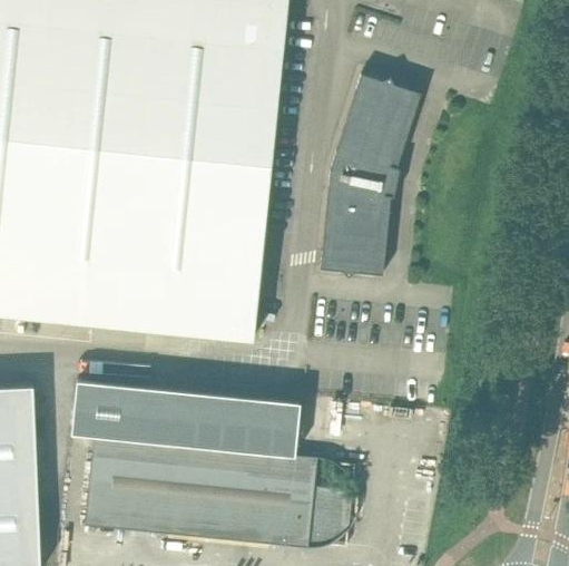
[(0,0),(0,314),(254,341),(288,0),(0,0)]
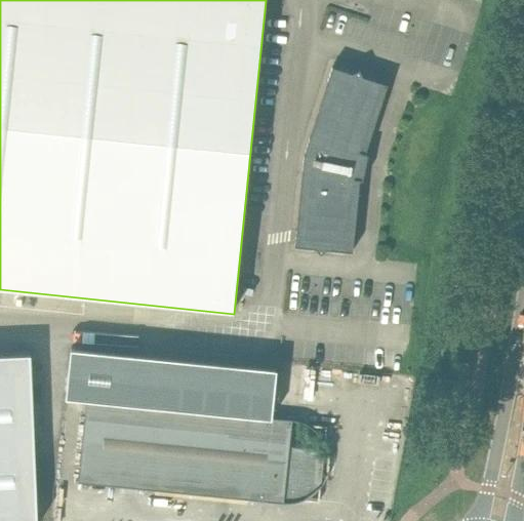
[(327,252),(354,254),(355,236),(351,236),(356,183),(364,184),(364,179),(359,179),(360,173),(366,170),(362,164),(364,158),(368,160),(369,157),(362,154),(378,103),(383,105),(389,87),(364,79),(360,72),(354,76),(333,69),(305,156),(306,157),(306,158),(305,158),(295,249),(317,251),(322,256),(327,252)]
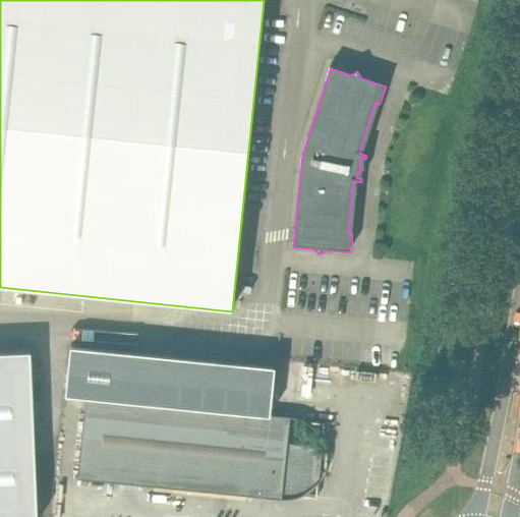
[(271,418),(276,369),(71,348),(66,397),(87,399),(271,418)]
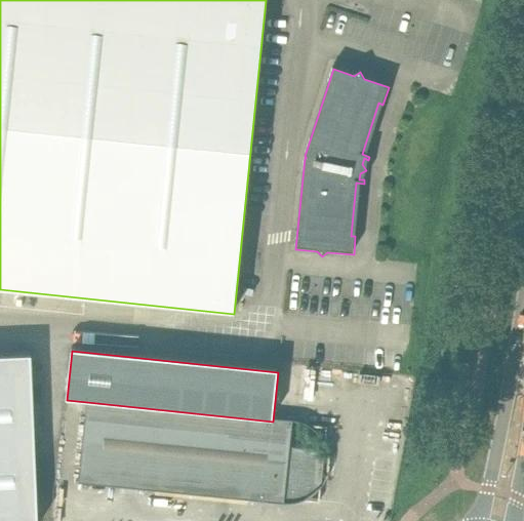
[(0,357),(0,520),(38,520),(32,356),(0,357)]
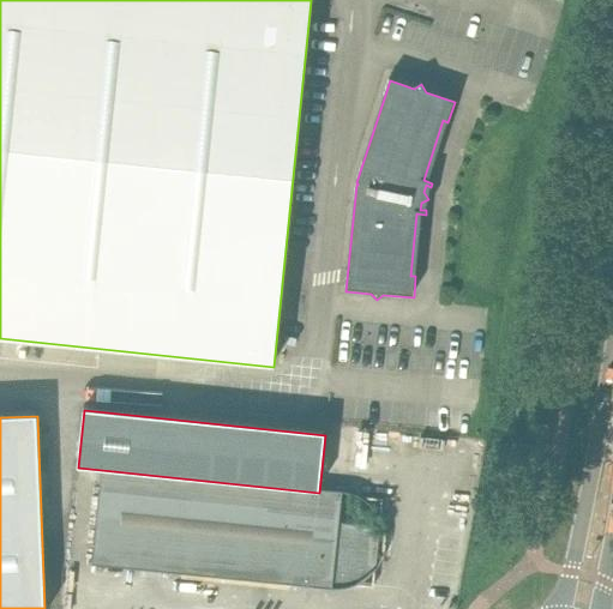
[(342,495),(319,493),(102,470),(92,568),(332,592),(342,592),(352,590),(360,586),(368,582),(376,574),(380,567),(384,558),(386,549),(386,538),(384,530),(380,520),(376,513),(368,506),(361,500),(352,496),(342,495)]
